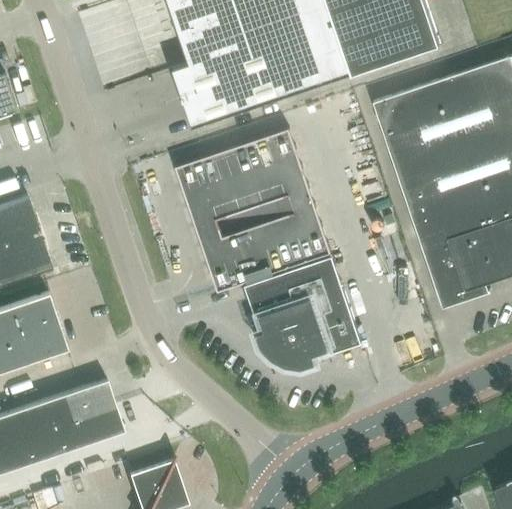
[(192,130),(441,46),(425,0),(189,0),(209,58),(172,70),(192,130)]
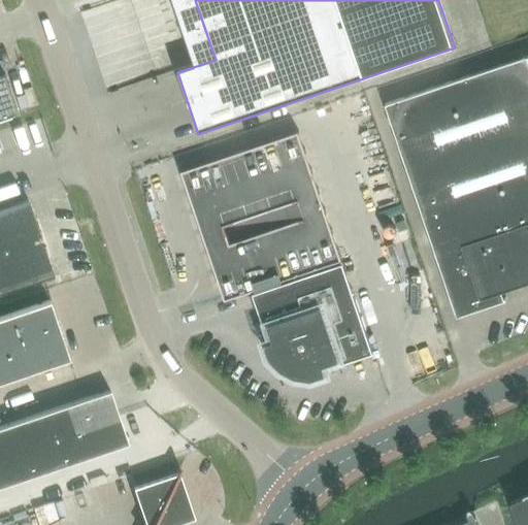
[(527,285),(527,58),(386,106),(457,319),(486,309),(483,300),(527,285)]
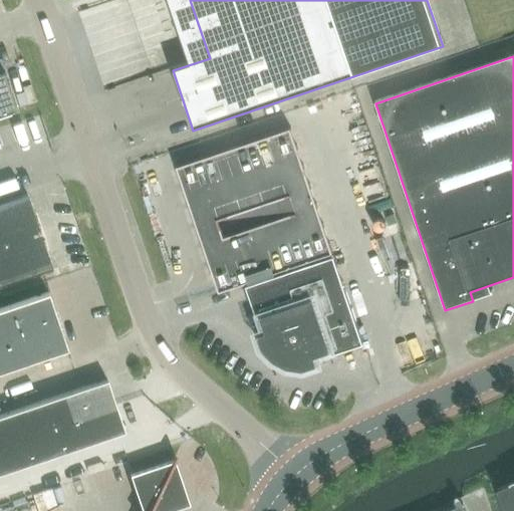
[(0,76),(0,117),(18,111),(5,75),(0,76)]
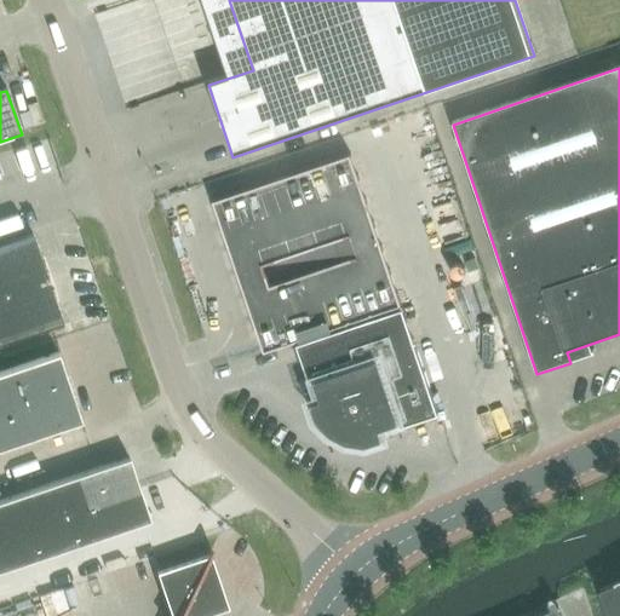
[(297,344),(310,385),(315,384),(321,401),(309,404),(316,422),(329,437),(348,445),(367,448),(385,442),(382,431),(399,425),(400,430),(438,416),(403,311),(351,156),(213,203),(264,355),(297,344)]
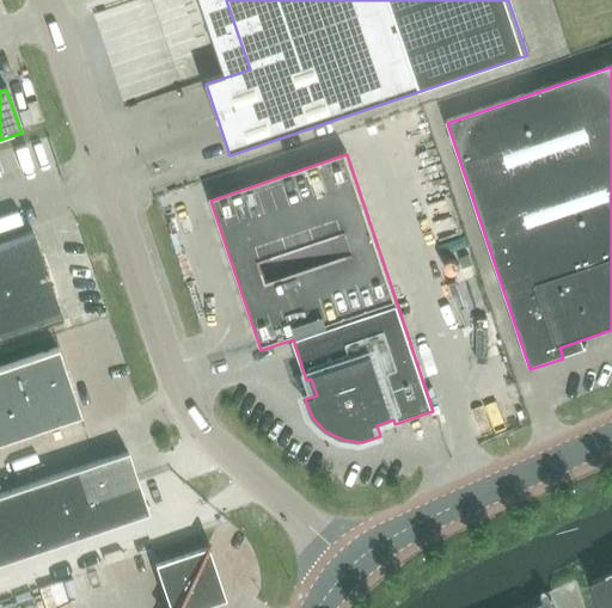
[(0,341),(61,321),(32,234),(0,245),(0,341)]
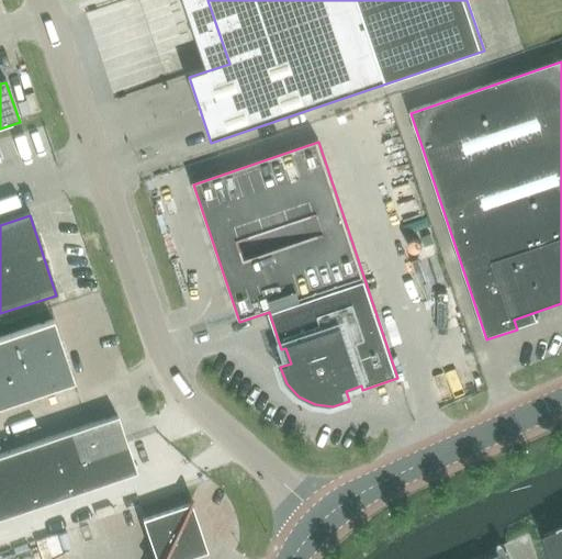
[(0,410),(74,386),(53,323),(0,341),(0,410)]
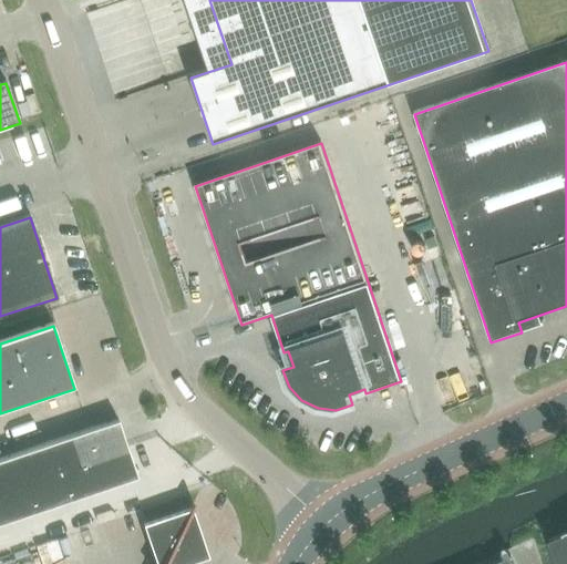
[(0,524),(137,479),(117,422),(0,461),(0,524)]
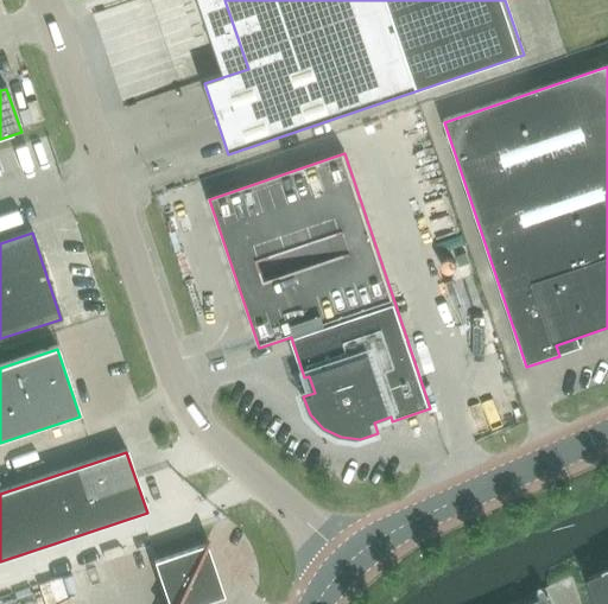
[(157,565),(170,603),(200,603),(221,597),(206,551),(208,545),(206,544),(203,550),(157,565)]
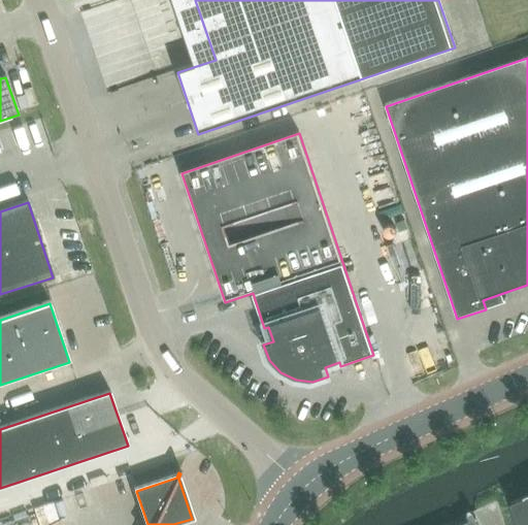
[(527,524),(527,497),(510,505),(517,524),(527,524)]
